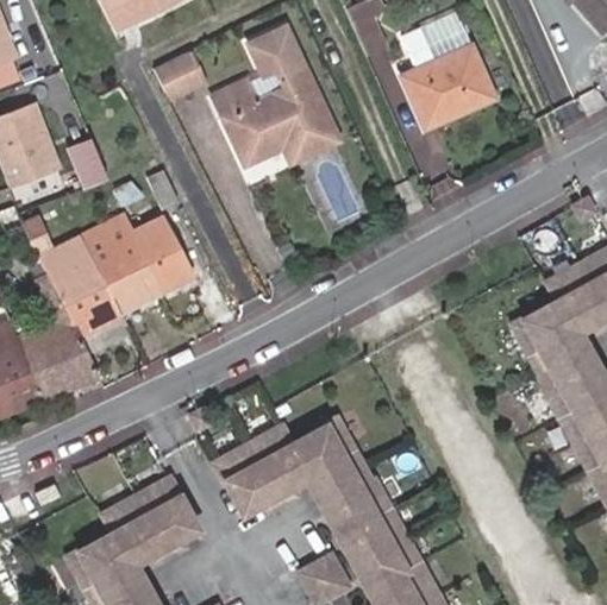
[(107,0),(119,25),(166,0),(107,0)]
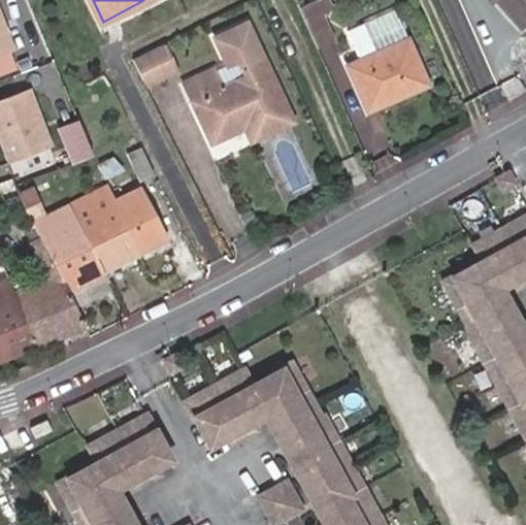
[(316,0),(302,5),(319,42),(335,35),(324,8),(333,5),(330,0),(316,0)]
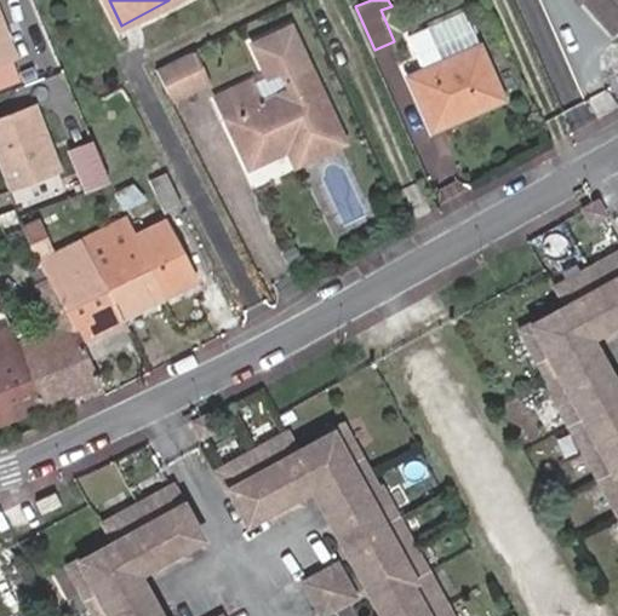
[(589,0),(612,26),(617,19),(617,0),(589,0)]
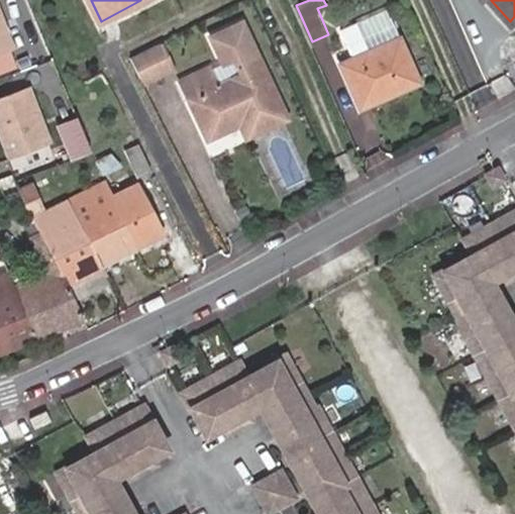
[(0,4),(0,49),(14,44),(0,4)]
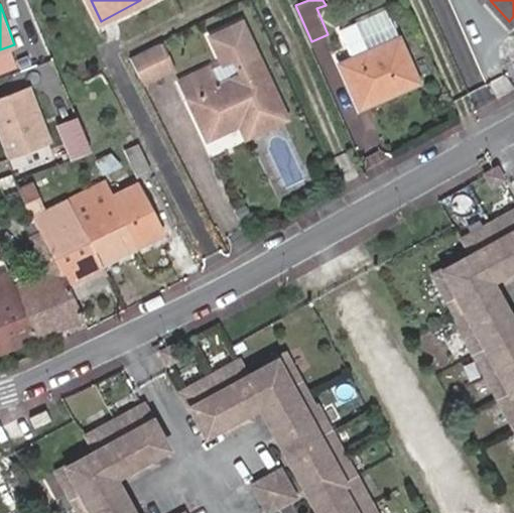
[(380,44),(398,36),(388,10),(338,31),(350,57),(380,44)]
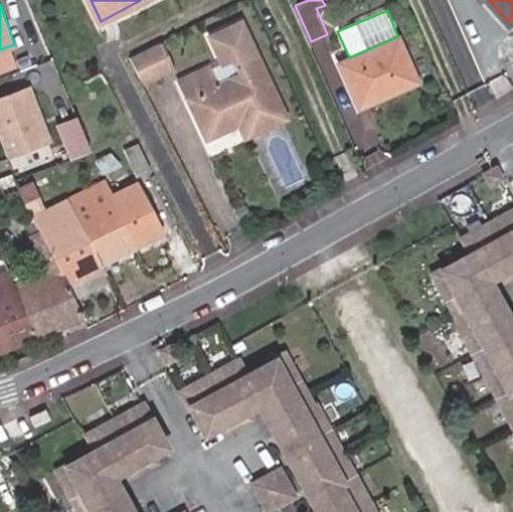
[(249,118),(255,131),(287,117),(263,63),(242,23),(214,36),(225,61),(236,56),(243,72),(222,81),(218,73),(186,89),(208,137),(240,122),(249,118)]
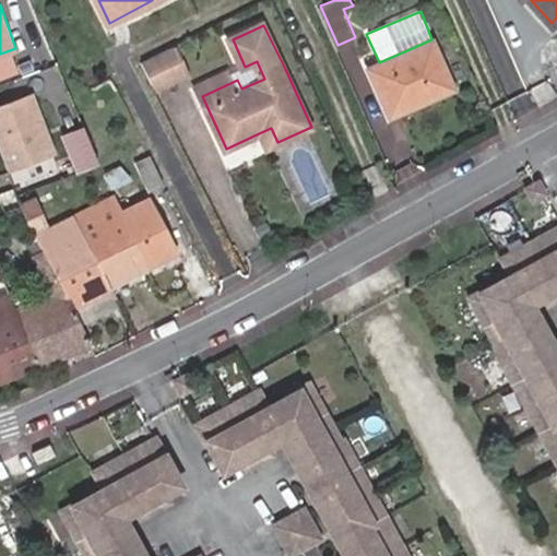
[(391,89),(401,113),(455,86),(435,38),(431,39),(412,48),(379,62),(370,67),(381,92),(391,89)]
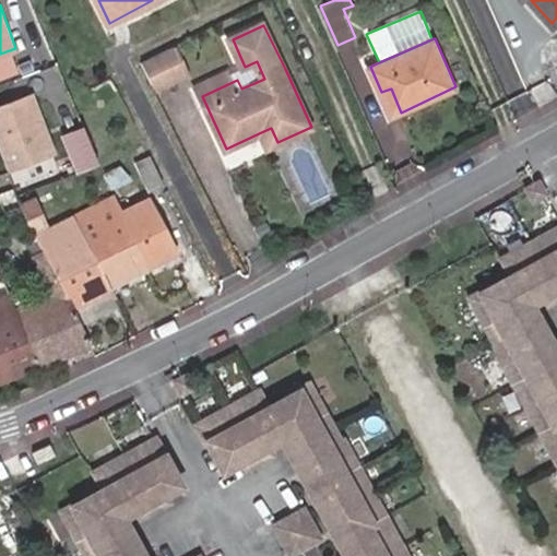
[(143,62),(155,87),(185,72),(173,48),(143,62)]
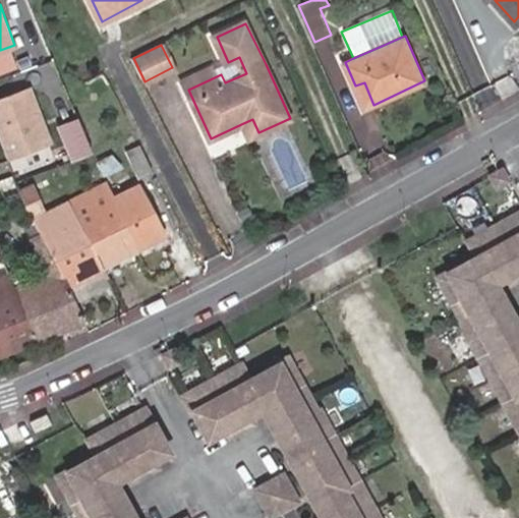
[(365,108),(373,105),(364,82),(355,85),(365,108)]
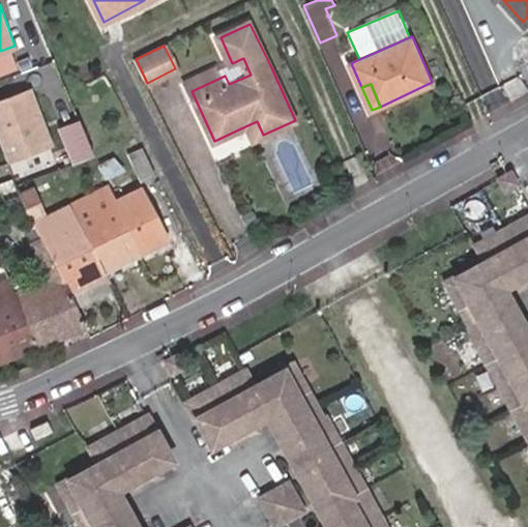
[(30,85),(0,95),(0,140),(7,160),(52,145),(30,85)]
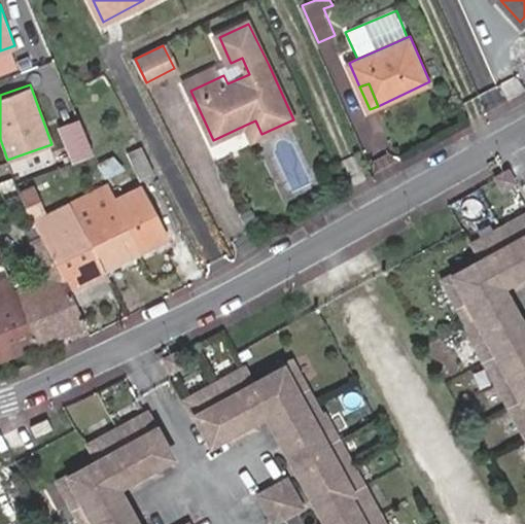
[(79,114),(57,123),(68,155),(91,147),(79,114)]
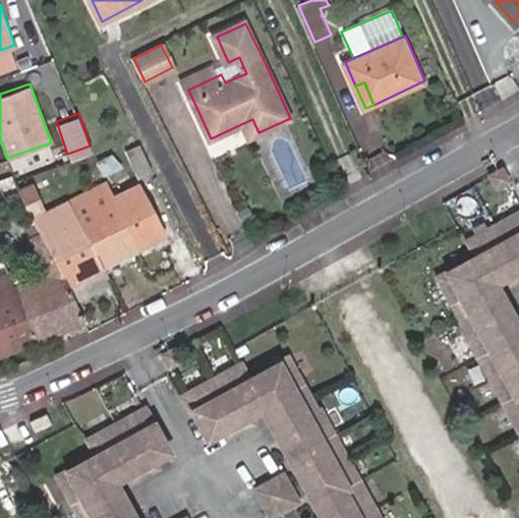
[(249,137),(258,132),(252,119),(243,123),(249,137)]
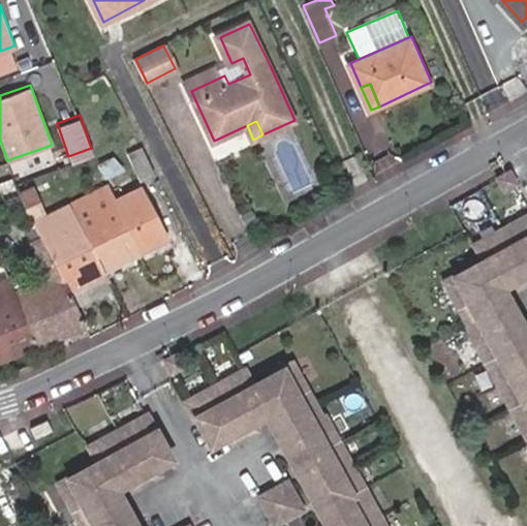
[(0,183),(0,202),(24,193),(18,177),(0,183)]
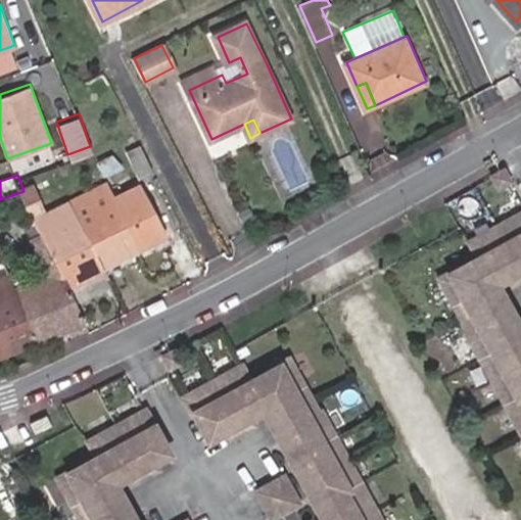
[(73,202),(105,269),(168,237),(140,186),(115,200),(107,185),(96,192),(73,202)]
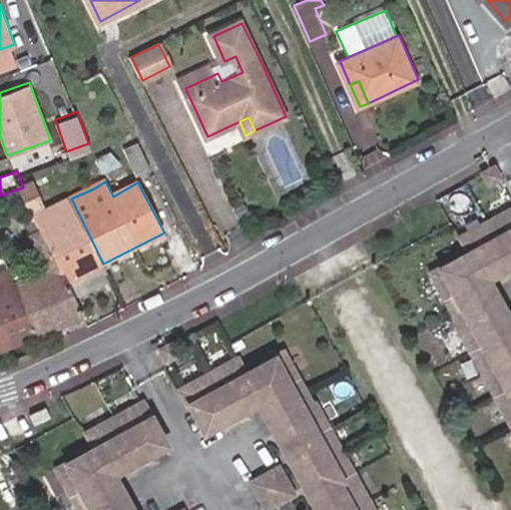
[(69,283),(103,264),(71,198),(37,215),(39,219),(69,282),(69,283)]
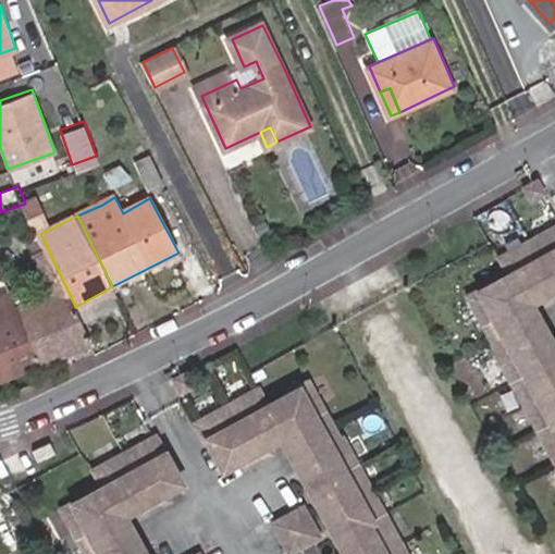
[(554,223),(503,253),(512,269),(470,291),(554,448),(554,337),(532,296),(543,291),(546,298),(554,293),(554,223)]
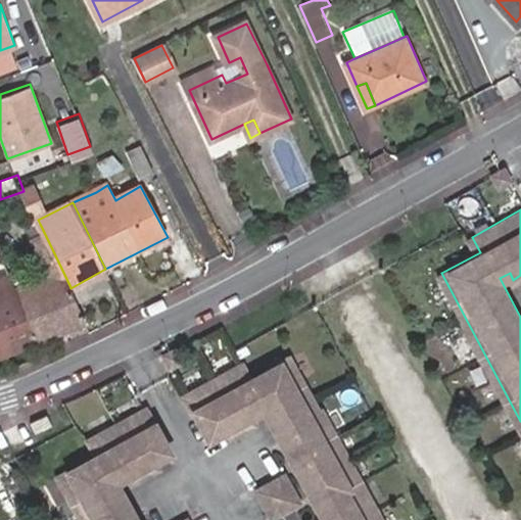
[(38,340),(86,321),(76,300),(70,288),(70,287),(40,224),(31,228),(45,268),(50,266),(55,278),(18,292),(38,340)]
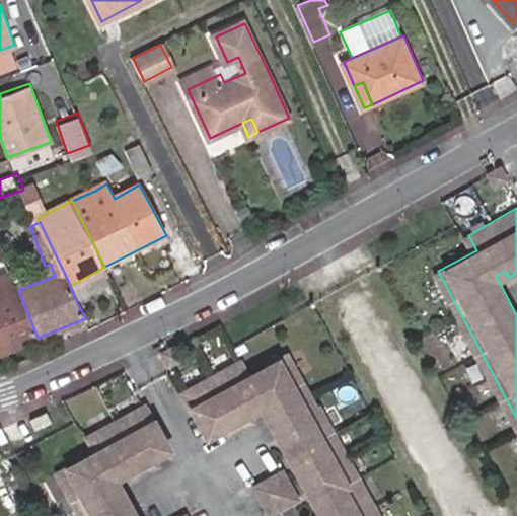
[(16,285),(18,290),(55,276),(50,264),(45,266),(48,274),(16,285)]
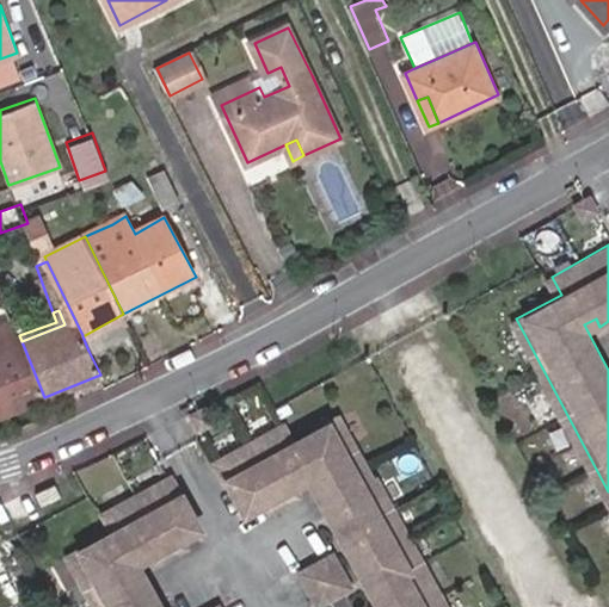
[(88,351),(131,332),(123,314),(82,336),(88,351)]
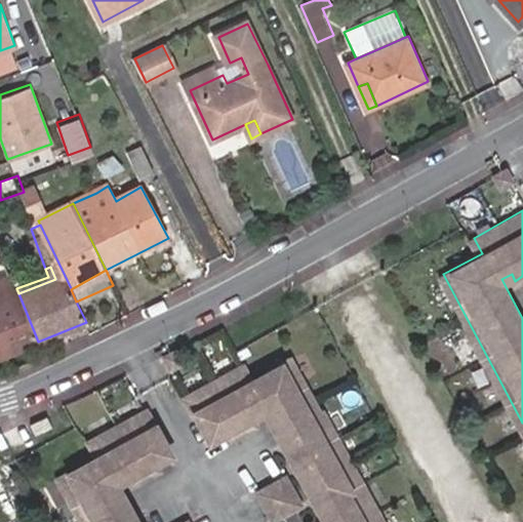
[(0,356),(38,342),(18,293),(16,288),(11,277),(0,280),(0,356)]
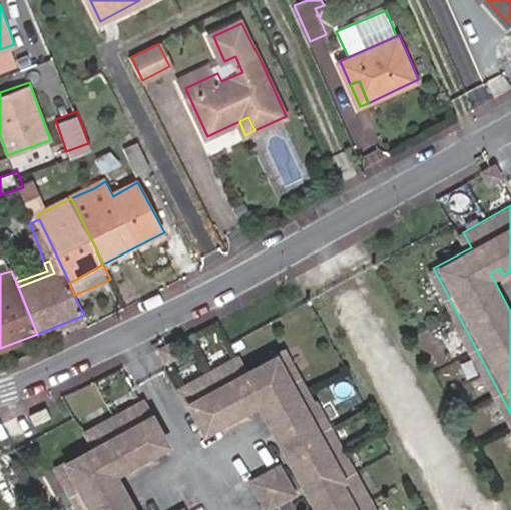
[(245,406),(256,400),(314,508),(309,509),(369,509),(283,350),(244,370),(236,355),(181,385),(204,428),(220,418),(224,426),(248,413),(245,406)]
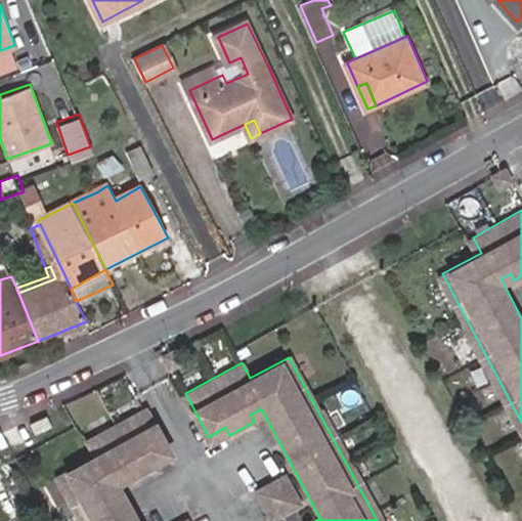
[(134,520),(116,486),(126,481),(131,488),(156,475),(150,468),(168,459),(144,416),(88,445),(96,461),(57,482),(78,520),(134,520)]
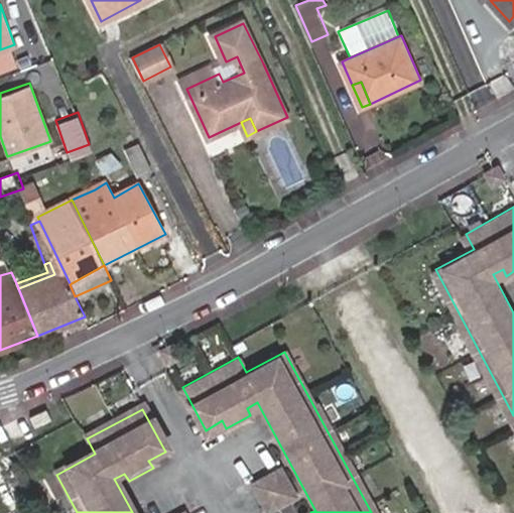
[(250,481),(265,510),(290,496),(275,468),(250,481)]
